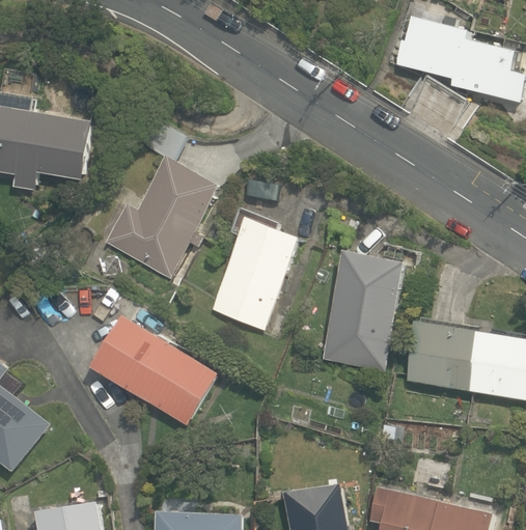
[(451,86),(519,104),(525,75),(511,72),(516,51),(466,39),(468,31),(411,17),(398,65),(453,80),(451,86)]
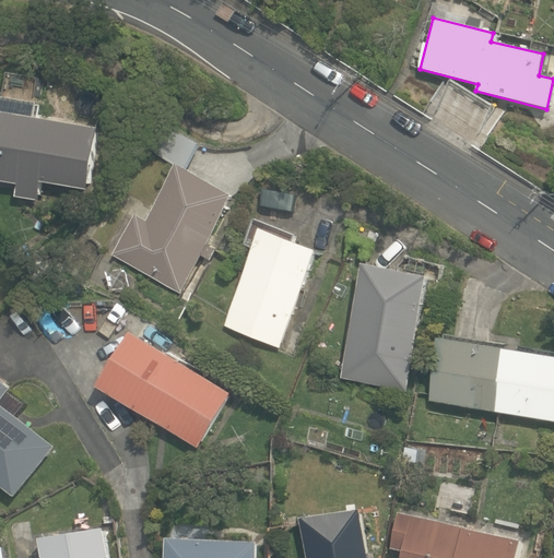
[(0,180),(14,183),(12,197),(34,200),(37,180),(84,189),(95,127),(31,116),(33,102),(0,95),(0,180)]
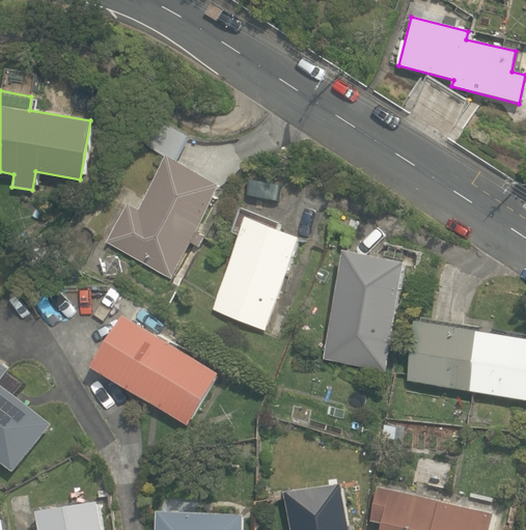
[(173,163),(188,138),(155,119),(141,145),(173,163)]
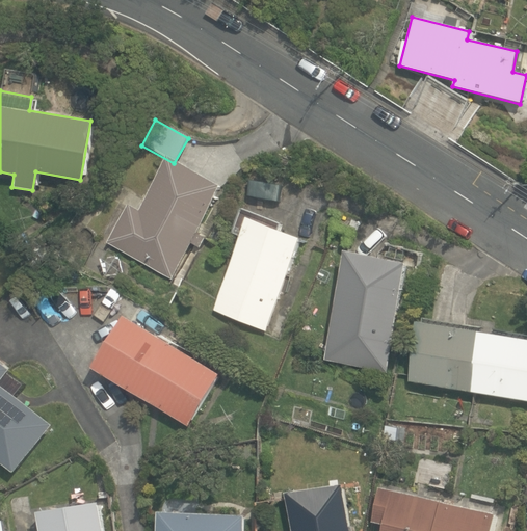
[(137,209),(126,203),(104,243),(169,280),(189,243),(196,247),(203,238),(194,234),(219,185),(167,155),(137,209)]
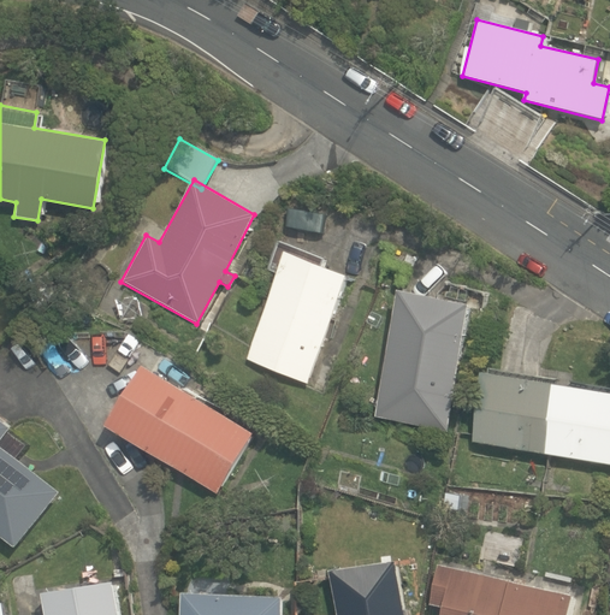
[(306,384),(345,275),(283,249),(244,359),(306,384)]
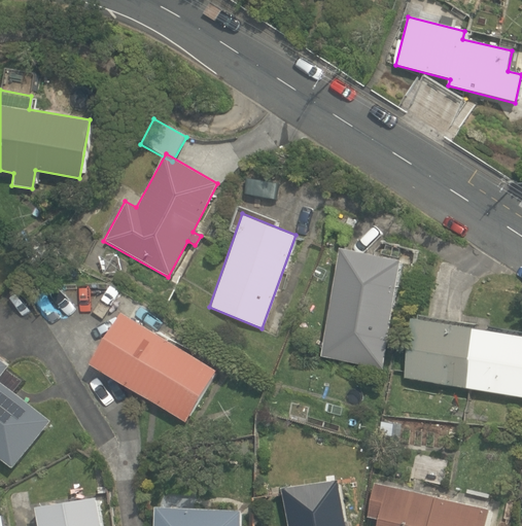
[(319,356),(381,370),(401,258),(340,246),(319,356)]
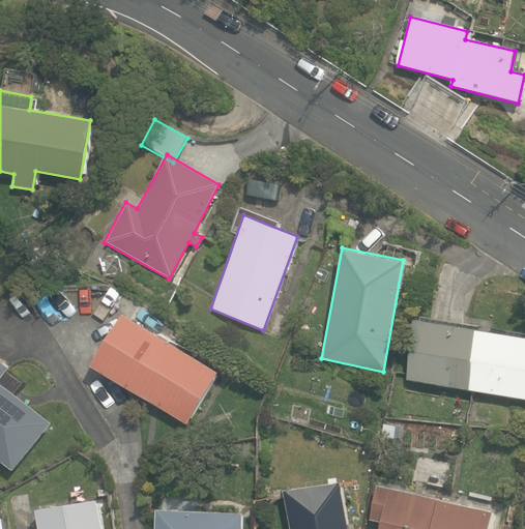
[(185,424),(217,371),(122,312),(90,363),(185,424)]
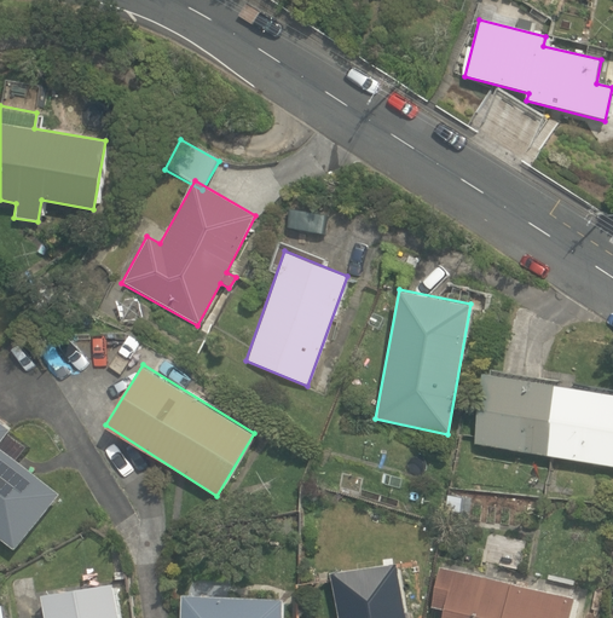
[(612,393),(483,371),(472,443),(612,467),(612,393)]
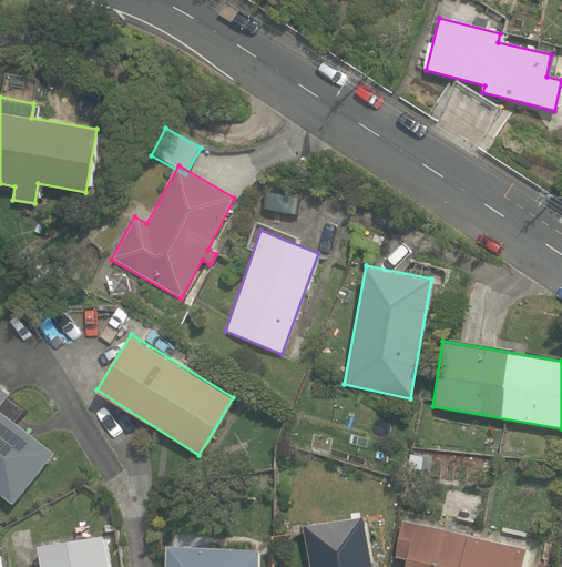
[(11,393),(0,384),(0,495),(11,505),(53,454),(13,421),(23,409),(7,397),(11,393)]
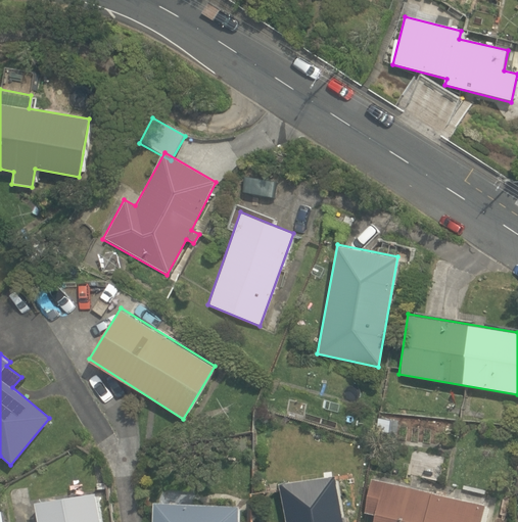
[(342,521),(335,474),(278,482),(284,521),(342,521)]
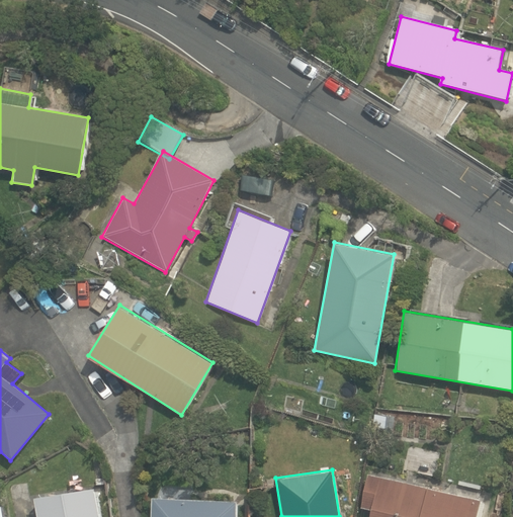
[(477,516),(482,498),(367,474),(359,508),(370,510),(368,516),(477,516)]
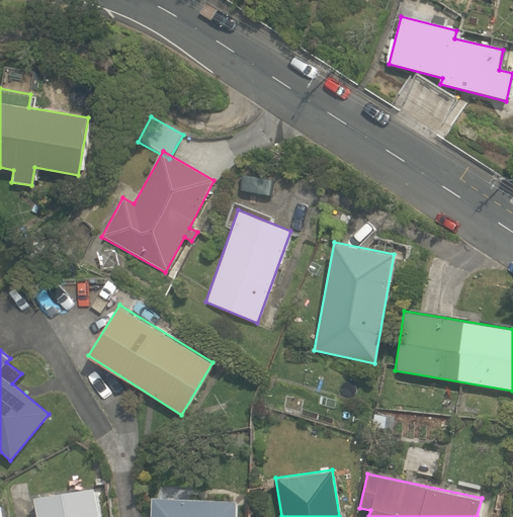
[(99,516),(95,487),(34,496),(38,516),(99,516)]
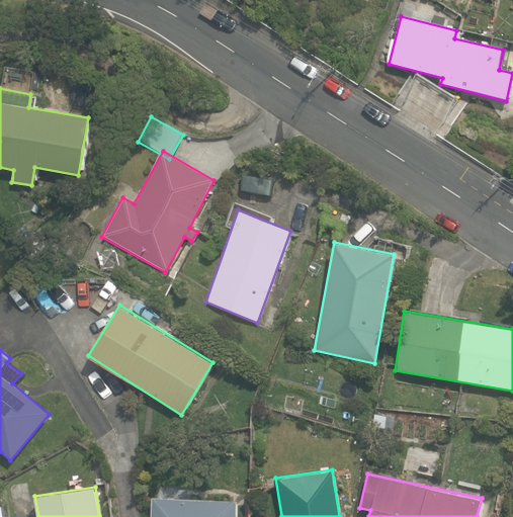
[(236,516),(237,501),(152,497),(151,516),(236,516)]
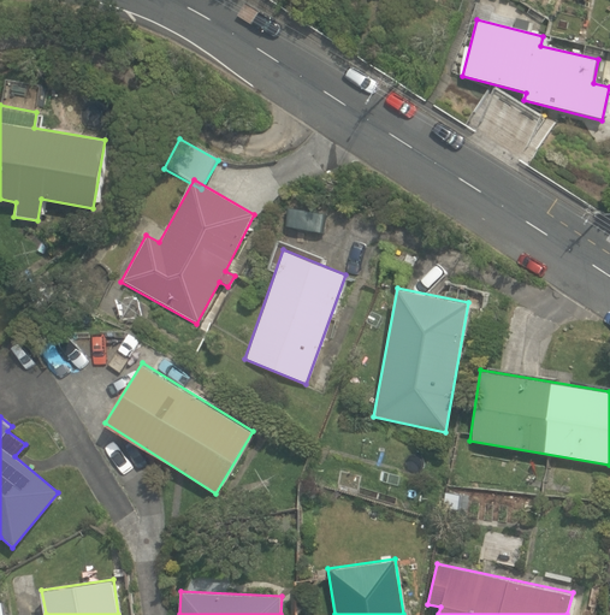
All buildings are outlined.
